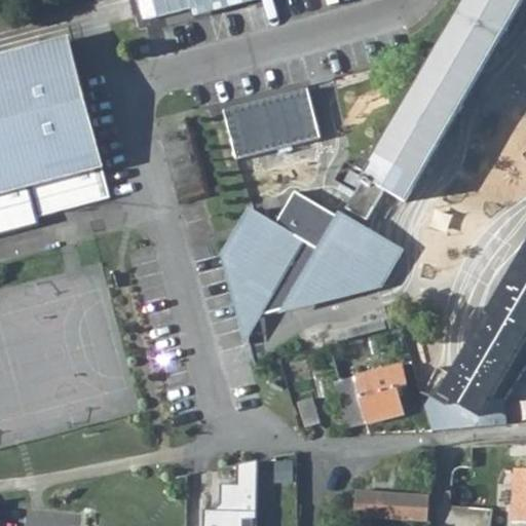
[(138,0),(143,21),(195,7),(196,15),(259,0),(138,0)]
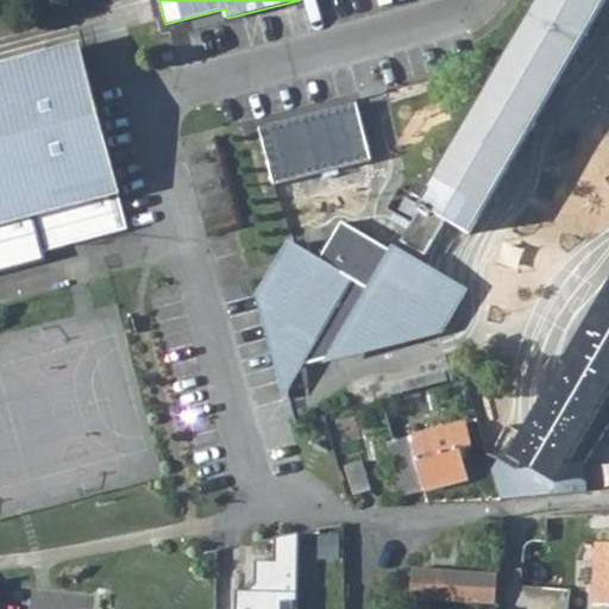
[(544,0),(539,10),(584,37),(606,0),(544,0)]
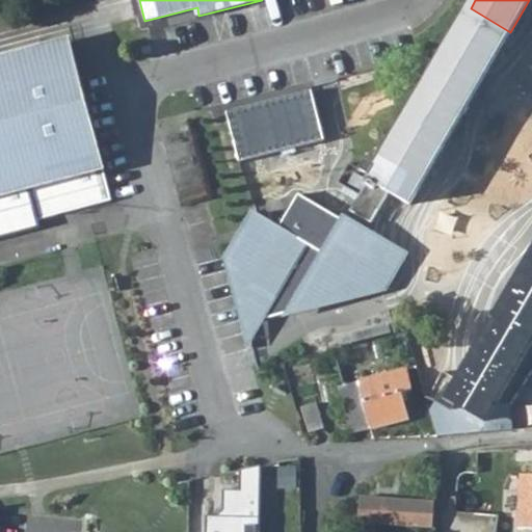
[(471,8),(447,49),(487,72),(510,32),(471,8)]
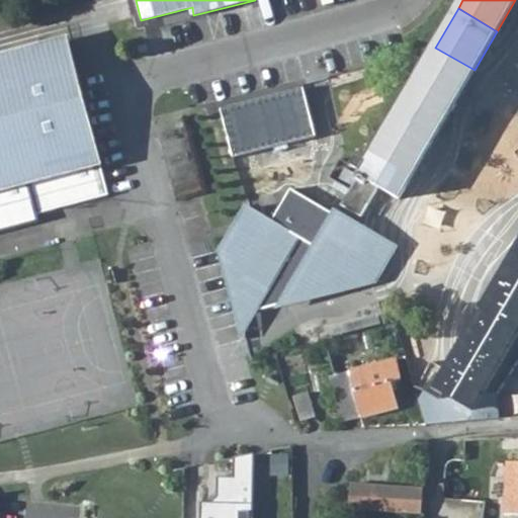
[(0,230),(38,221),(36,213),(108,194),(68,41),(0,60),(0,230)]
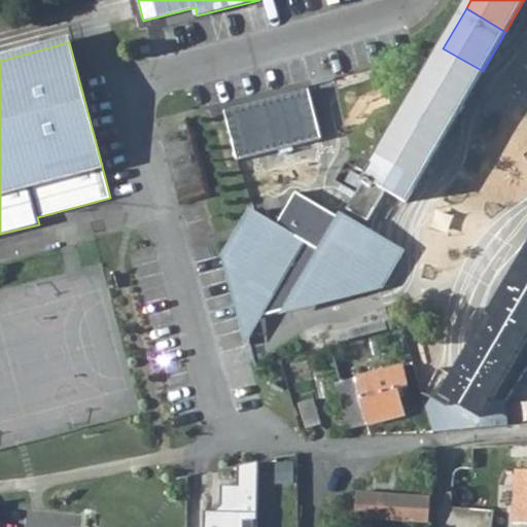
[(483,71),(443,48),(403,115),(411,120),(414,115),(438,130),(446,134),(483,71)]
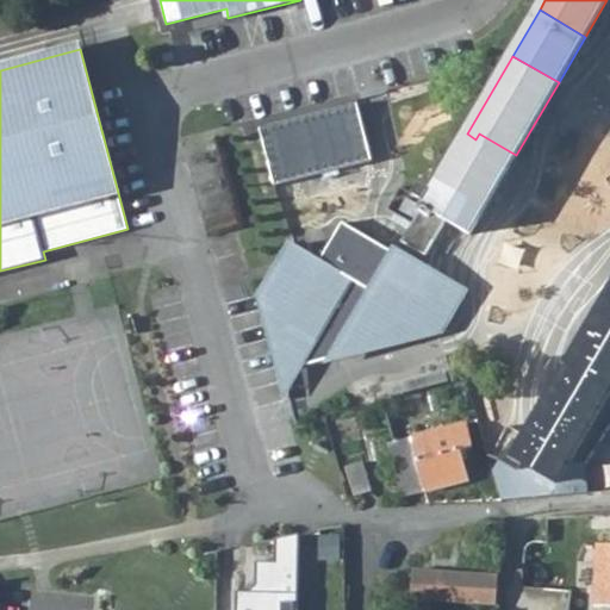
[(256,126),(269,181),(371,157),(358,103),(256,126)]
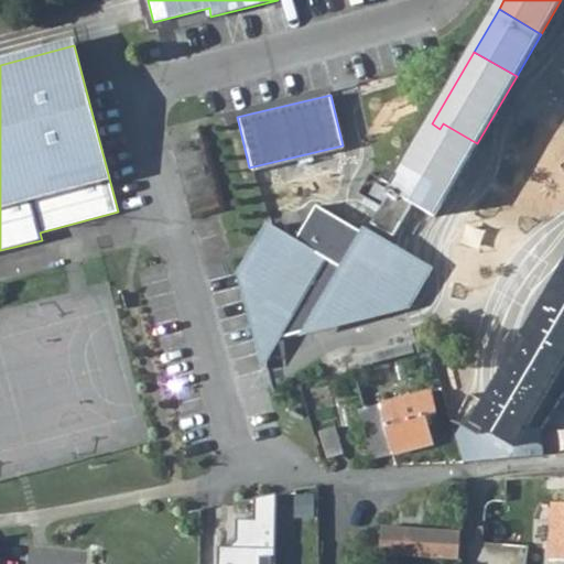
[(394,187),(372,225),(393,237),(413,204),(423,210),(434,216),(477,143),(469,139),(443,123),(440,129),(432,123),(400,177),(390,172),(383,182),(394,187)]
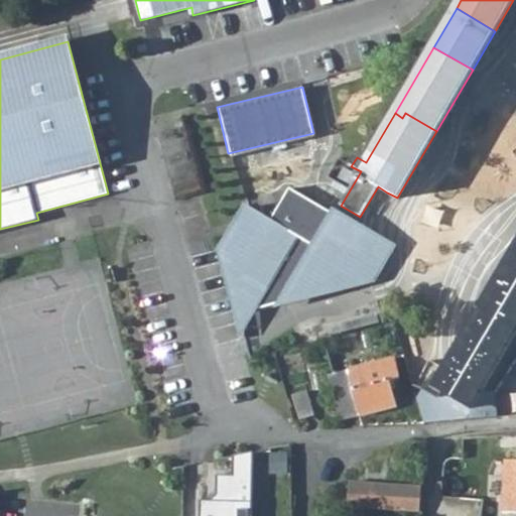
[(339,158),(351,166),(357,157),(359,152),(346,145),(339,158)]
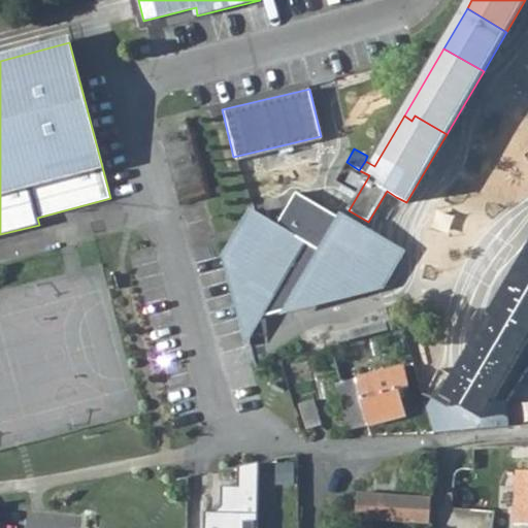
[(368,222),(378,227),(396,197),(387,191),(368,222)]
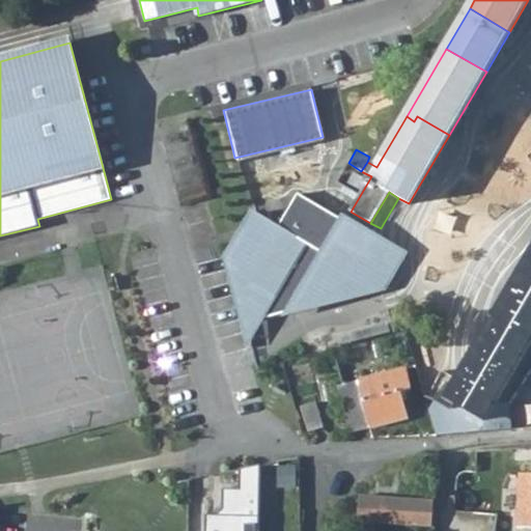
[(228,261),(244,324),(260,319),(382,288),(396,263),(387,257),(392,249),(299,194),(279,226),(256,213),(228,261)]
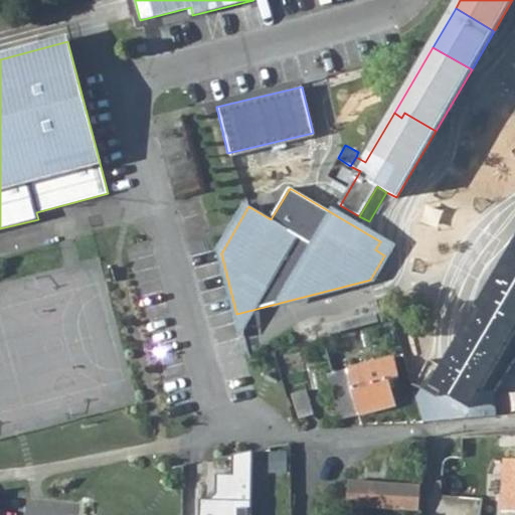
[(384,255),(389,246),(380,241),(375,249),(384,255)]
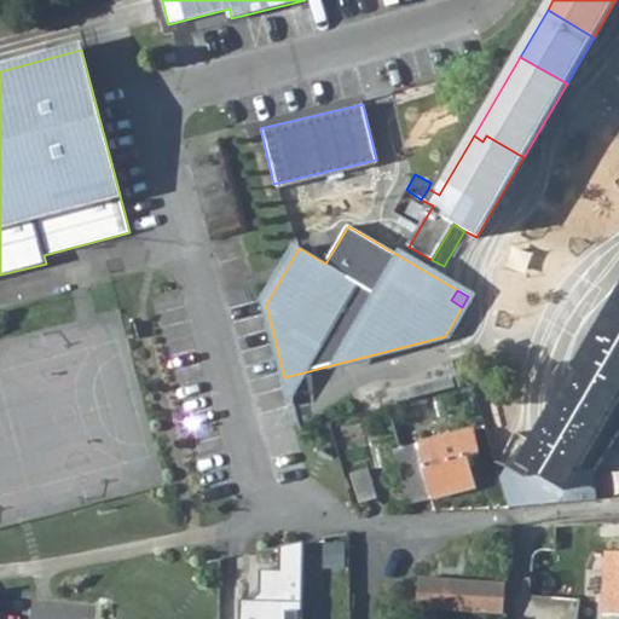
[(618,294),(527,450),(520,446),(513,458),(567,491),(579,472),(597,468),(618,433),(618,294)]
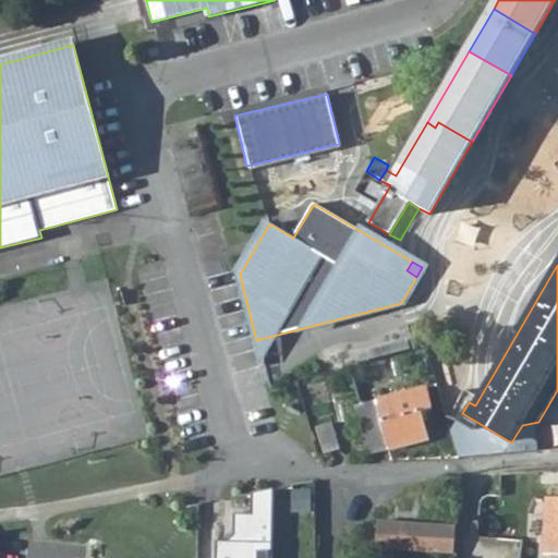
[(256,340),(261,361),(274,336),(256,340)]
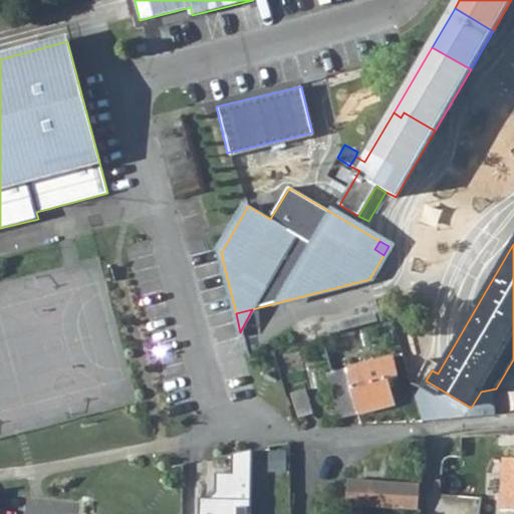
[(328,373),(339,419),(395,405),(388,378),(398,376),(394,356),(328,373)]
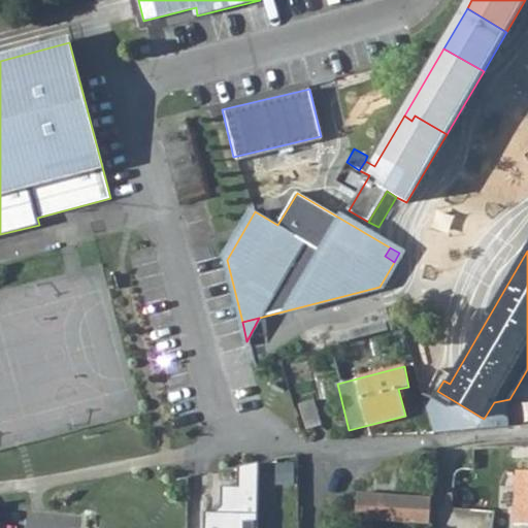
[(300,403),(306,429),(320,426),(314,400),(300,403)]
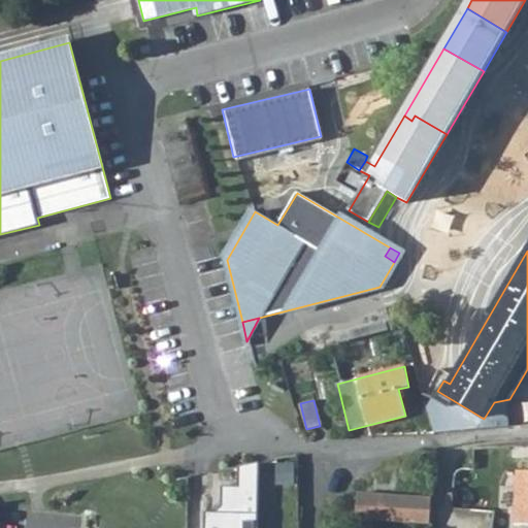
[(297,481),(298,459),(279,458),(278,480),(297,481)]
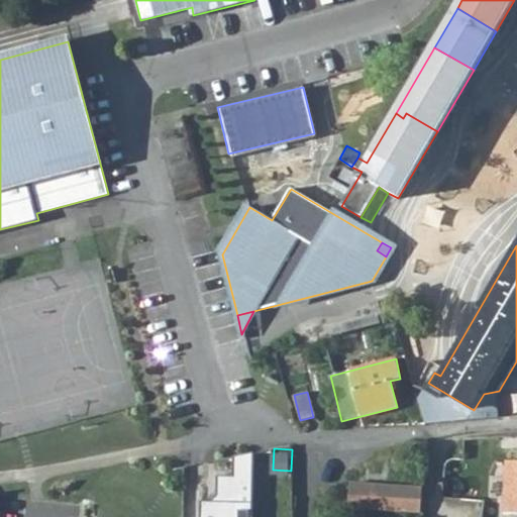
[(251,516),(253,452),(232,456),(232,477),(216,477),(216,496),(210,501),(200,501),(199,516),(251,516)]
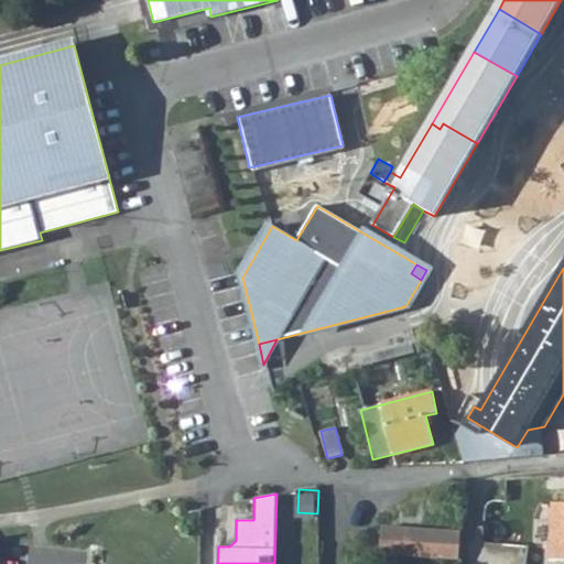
[(555,545),(553,563),(563,563),(563,507),(546,507),(544,545),(555,545)]
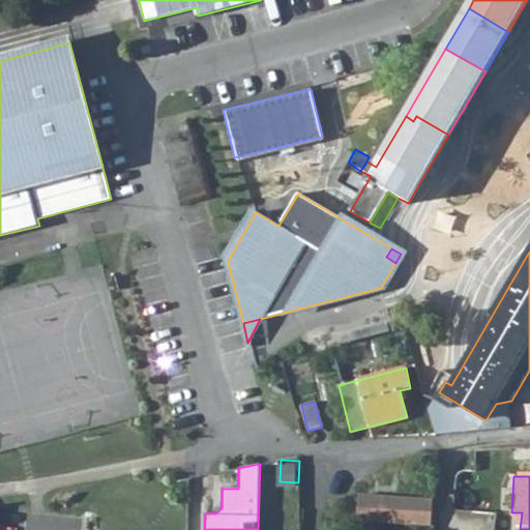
[(407,498),(358,495),(357,521),(406,524),(407,498)]
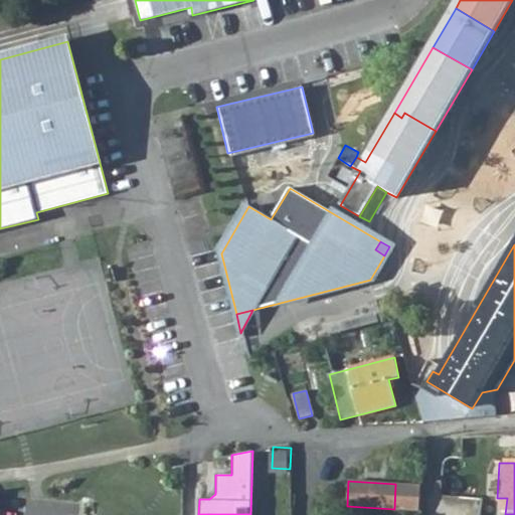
[(425,485),(395,484),(394,509),(423,510),(425,485)]
